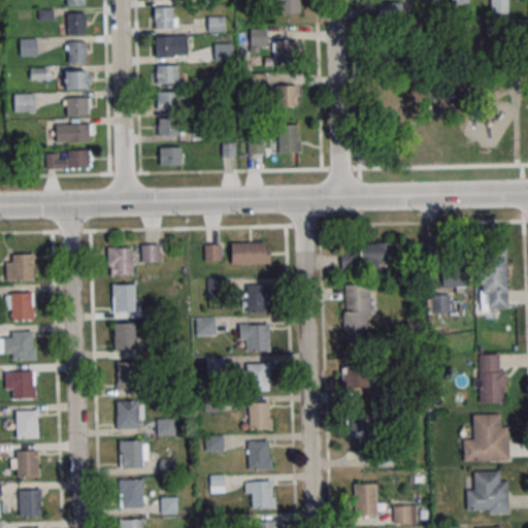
[(278,0),(298,0),(299,12),(279,13),(278,0)]
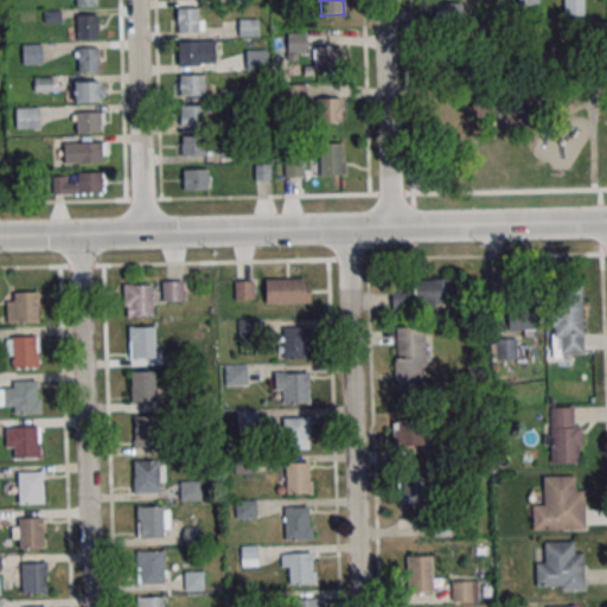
[(563,0),(564,16),(583,14),(583,0),(563,0)]
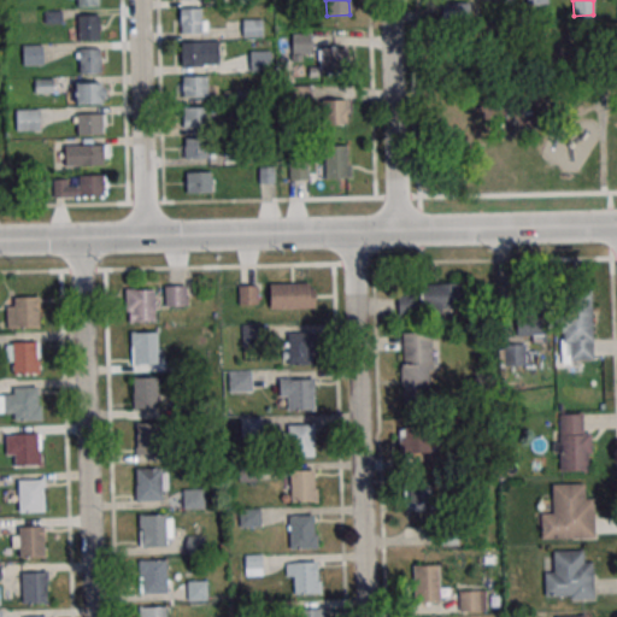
[(442,3),(442,25),(470,25),(470,3),(442,3)]
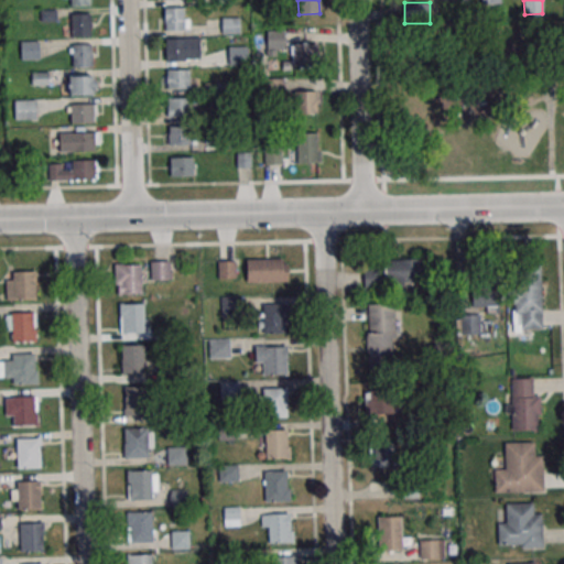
[(164,8),(183,7),(183,30),(164,31),(164,8)]
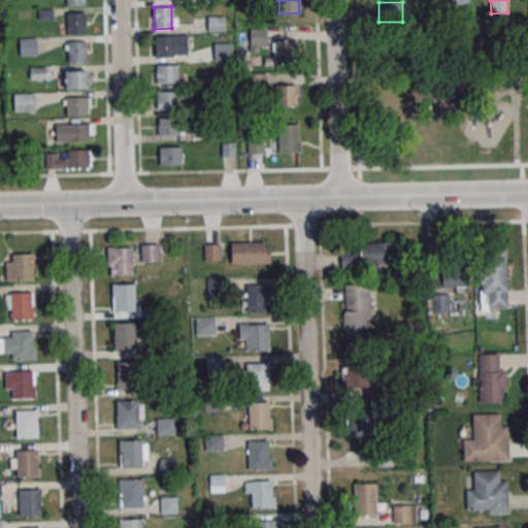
[(65,12),(83,11),(84,33),(66,34),(65,12)]
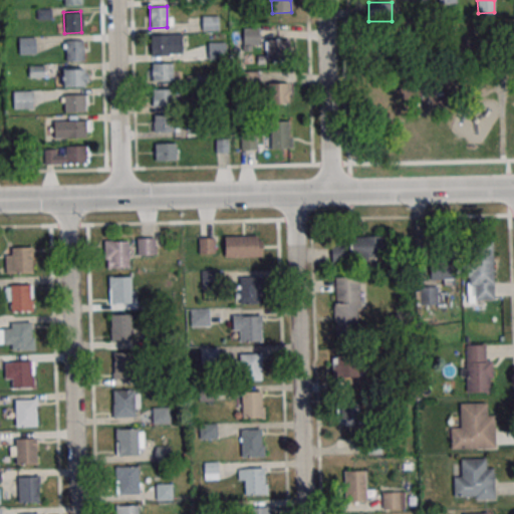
[(203,30),(218,30),(218,17),(203,17),(203,30)]
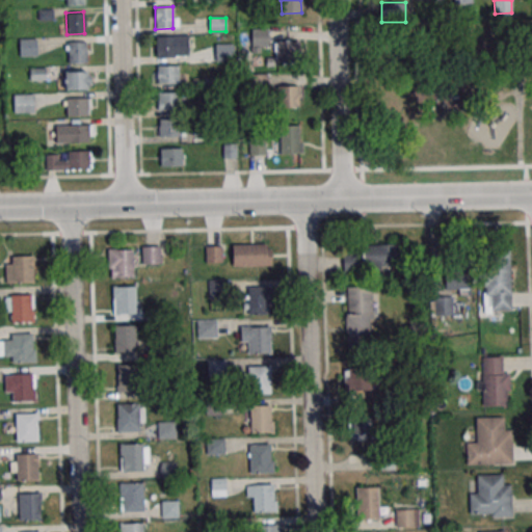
[(253,28),(253,49),(267,49),(267,28),(253,28)]
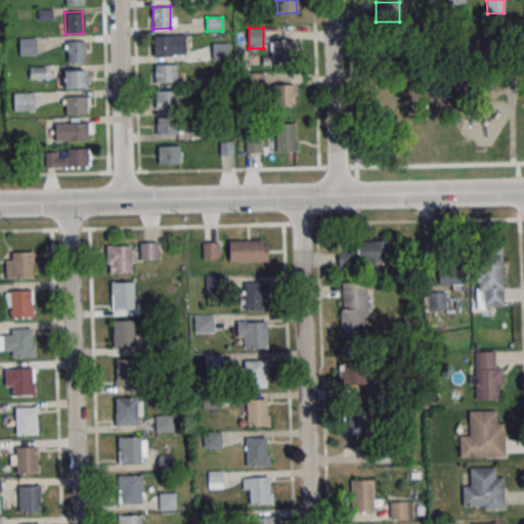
[(154,35),(184,35),(184,53),(171,54),(171,56),(154,56),(154,35)]
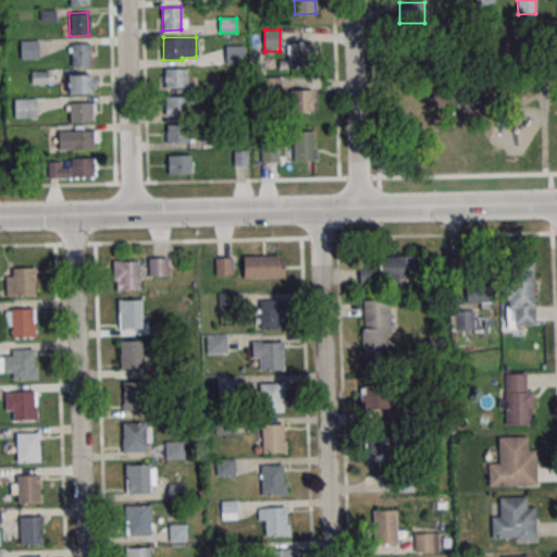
[(38,40),(21,40),(21,59),(38,59),(38,40)]
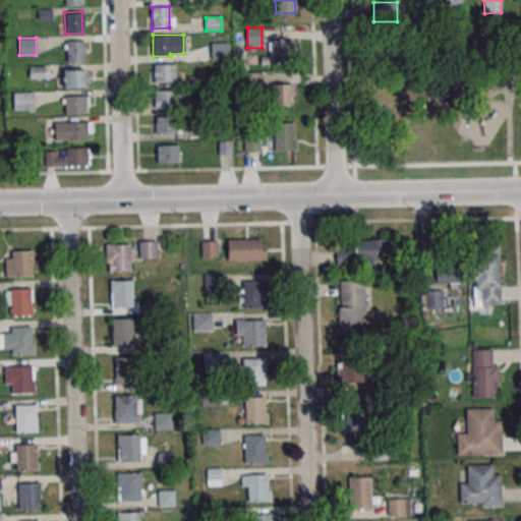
[(66,40),(83,40),(83,61),(66,61),(66,40)]
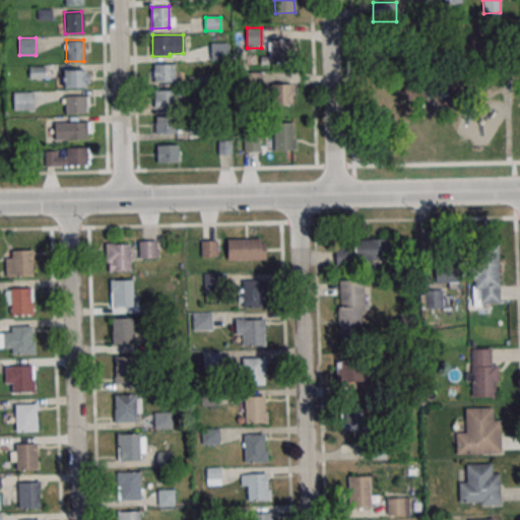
[(269,63),(294,63),(294,41),(269,41),(269,63)]
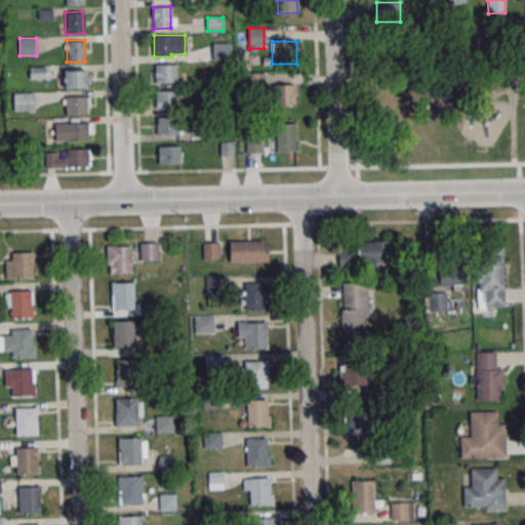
[(231,43),(210,43),(210,61),(231,61),(231,43)]
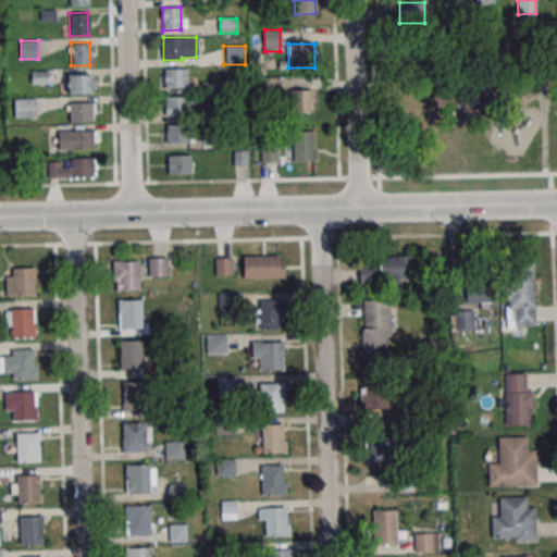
[(426,54),(404,54),(404,74),(426,74),(426,54)]
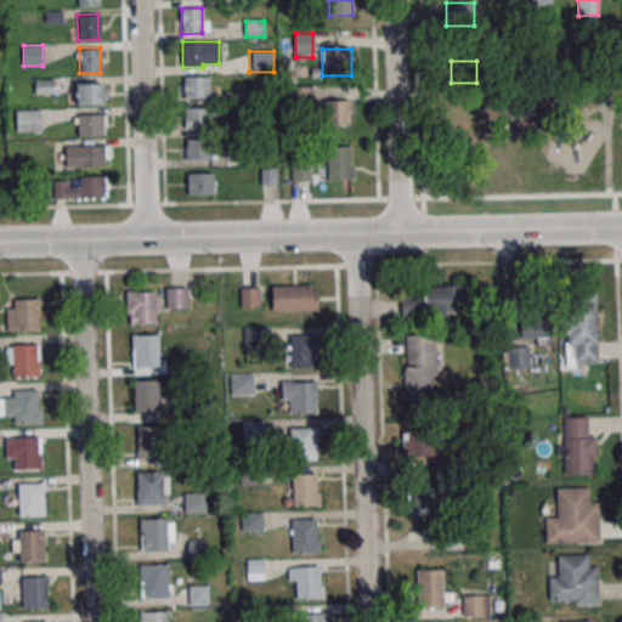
[(182,77),(208,75),(208,97),(184,99),(182,77)]
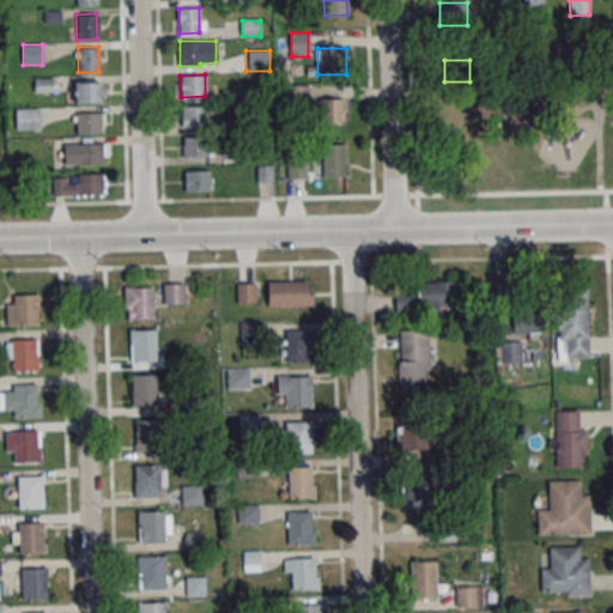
[(105,82),(73,82),(73,103),(105,103),(105,82)]
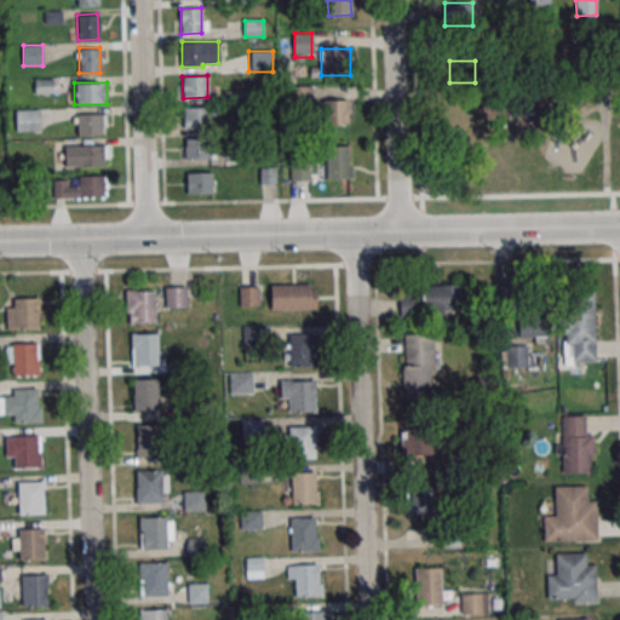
[(348,101),(325,101),(325,125),(348,125),(348,101)]
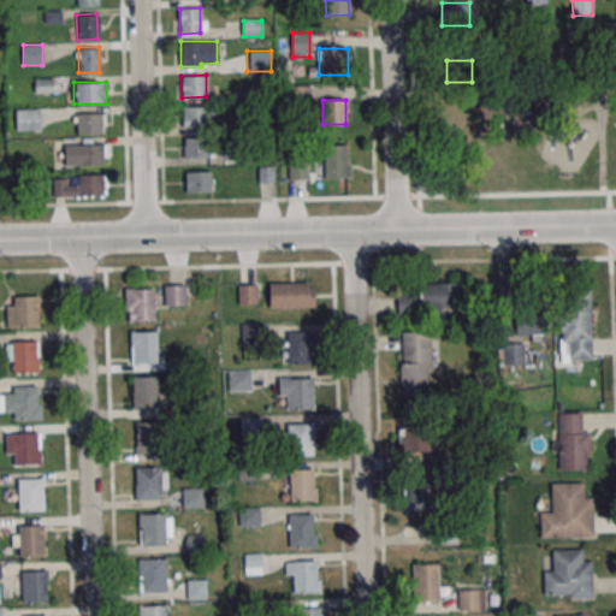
[(183,107),(207,106),(207,126),(183,128),(183,107)]
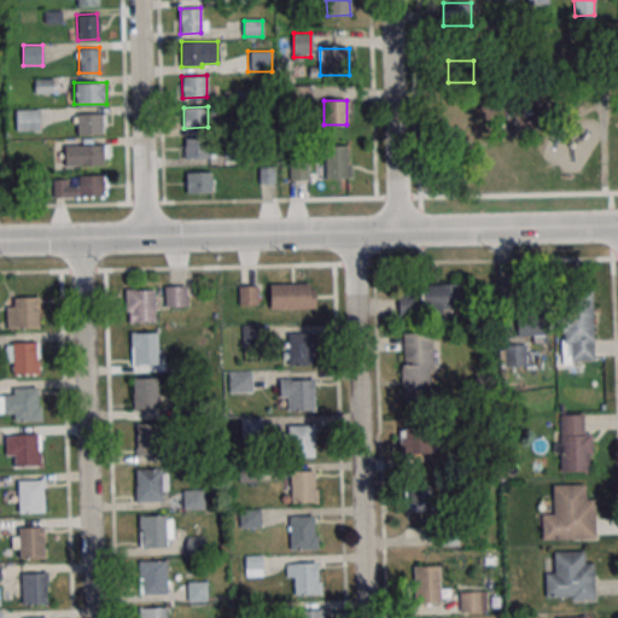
[(17,132),(40,132),(40,109),(17,109),(17,132)]
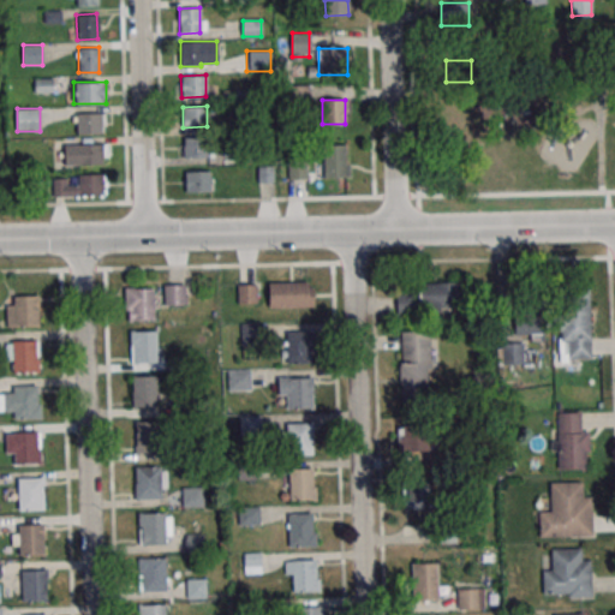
[(107,112),(75,112),(75,135),(107,135),(107,112)]
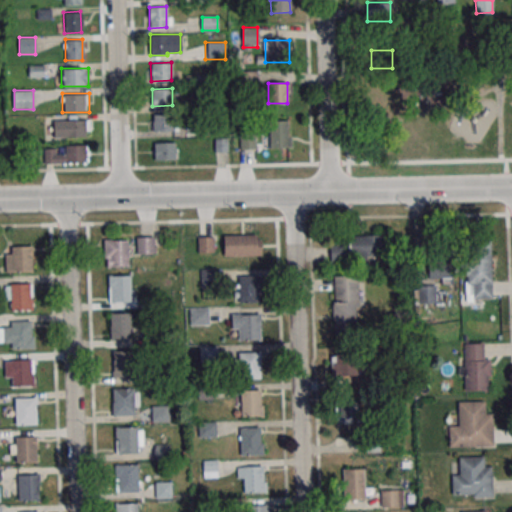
[(153,114),(173,113),(174,131),(153,132),(153,114)]
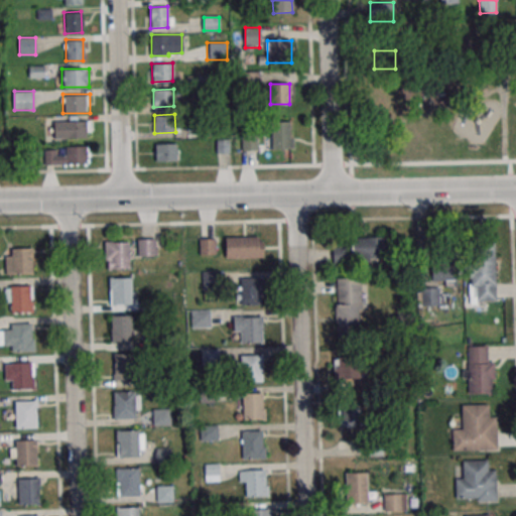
[(91,120),(53,120),(53,139),(91,139),(91,120)]
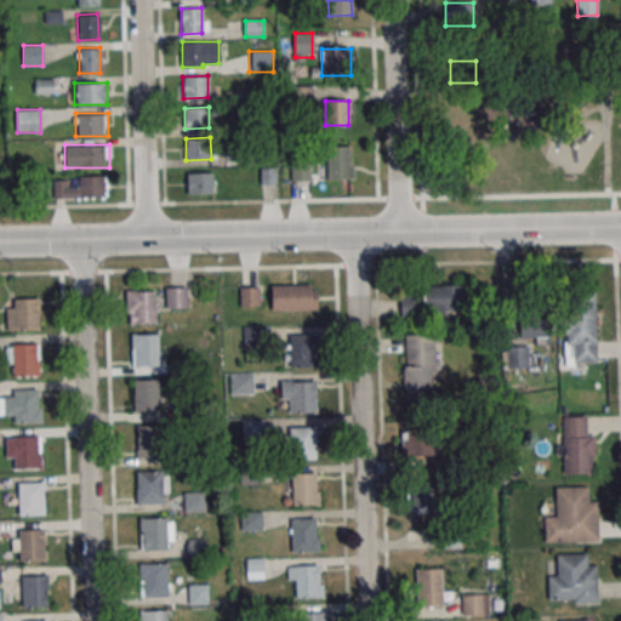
[(328,146),(328,182),(352,182),(352,146),(328,146)]
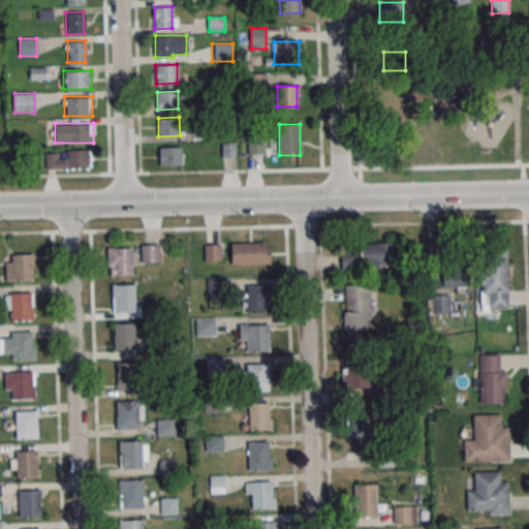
[(265,153),(265,143),(249,143),(249,153),(265,153)]
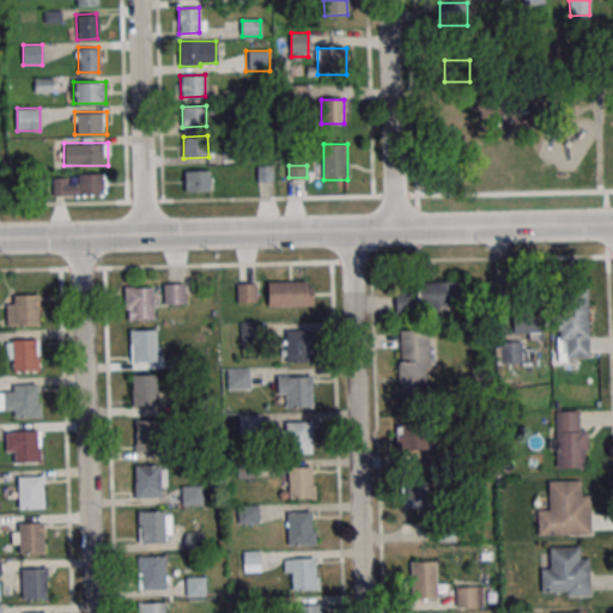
[(273,167),(260,167),(260,180),(273,180),(273,167)]
